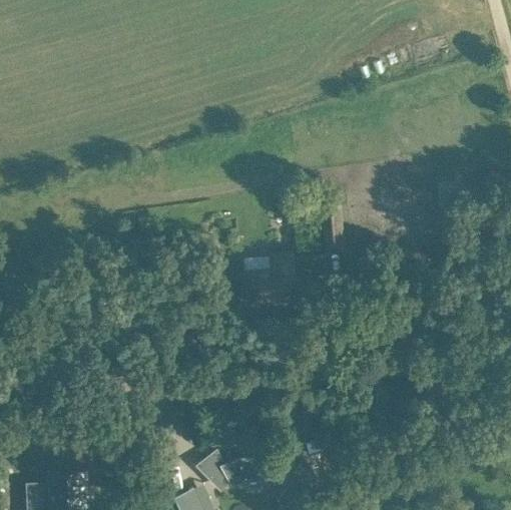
[(494,166),(482,169),(487,186),(499,183),(494,166)]
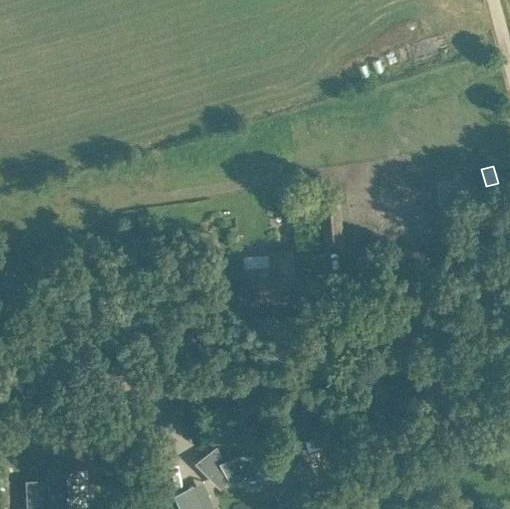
[(341,250),(337,203),(318,205),(322,252),(341,250)]
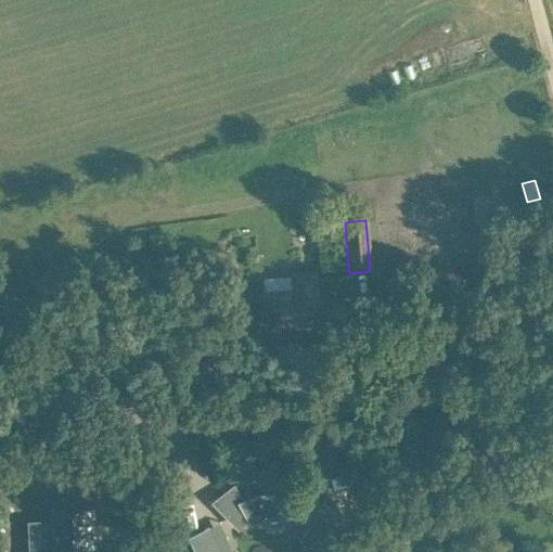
[(264,295),(264,298),(265,320),(273,319),(273,323),(275,323),(275,328),(308,325),(307,318),(317,317),(313,273),(291,276),(292,292),(264,295)]
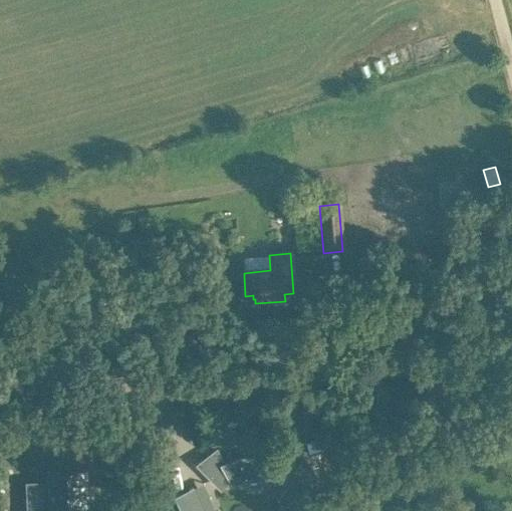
[(215,452),(197,466),(219,488),(229,481),(231,483),(243,480),(260,479),(270,482),(268,487),(277,492),(274,495),(283,504),(318,480),(302,463),(295,470),(280,460),(278,463),(259,458),(242,458),(242,459),(222,466),(215,452)]
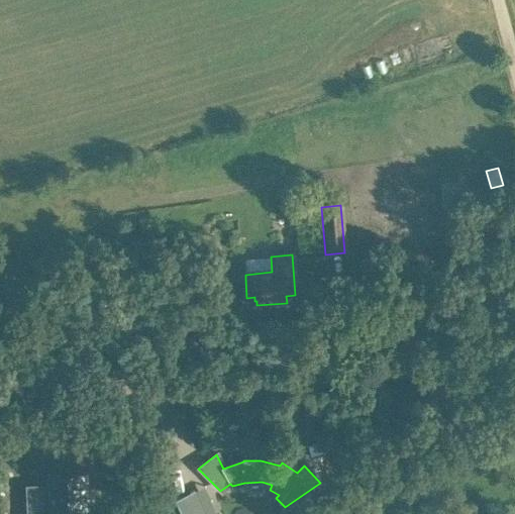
[(87,513),(86,470),(46,472),(46,485),(24,485),(25,513),(87,513)]
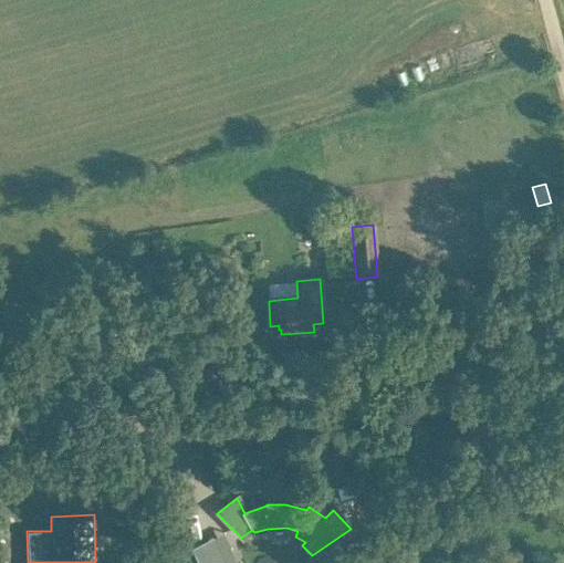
[(221,562),(211,539),(191,548),(198,562),(221,562)]
